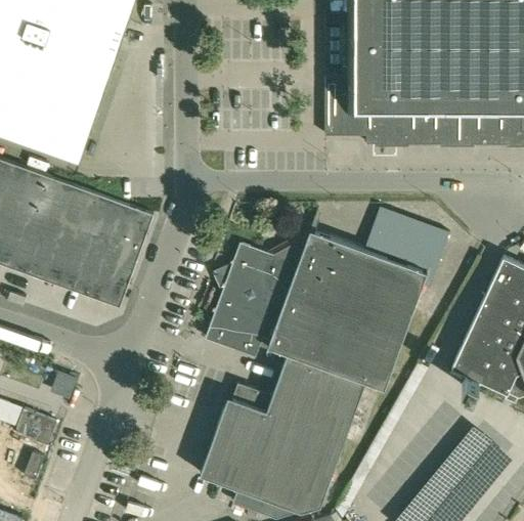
[(0,0),(0,129),(80,158),(134,0),(0,0)]
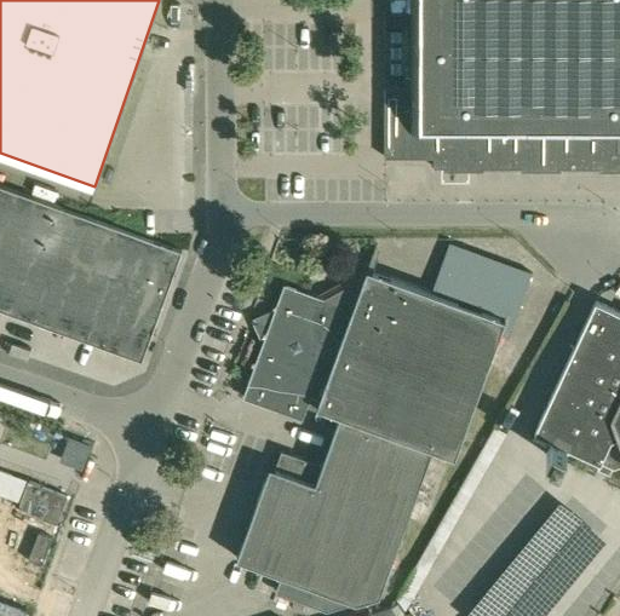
[(619,0),(411,0),(412,79),(403,79),(403,90),(394,90),(384,90),(384,121),(384,130),(384,160),(434,160),(434,170),(443,170),(443,173),(483,173),(483,171),(521,171),(521,173),(561,173),(561,171),(598,171),(598,173),(619,173),(619,0)]
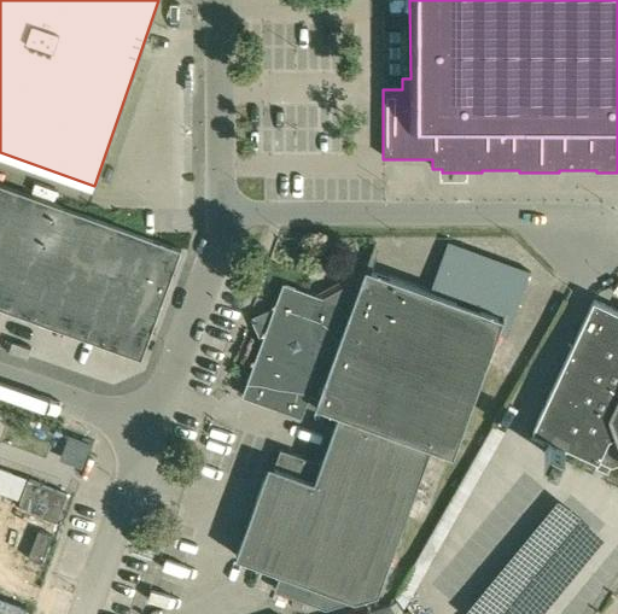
[(0,187),(0,310),(16,316),(54,206),(0,187)]
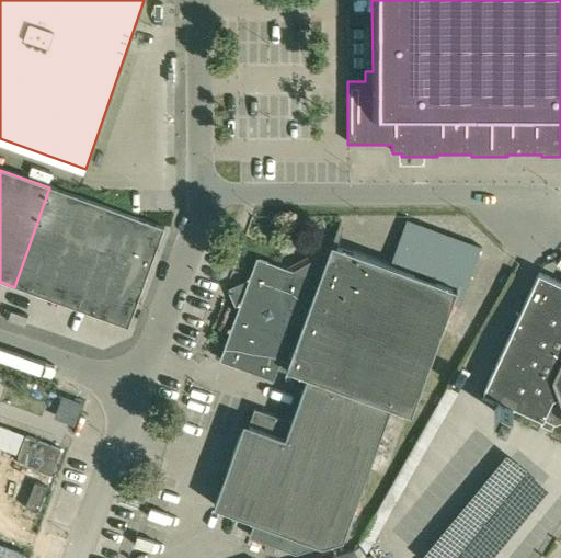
[(14,287),(64,305),(76,272),(73,271),(86,238),(98,205),(49,188),(14,287)]
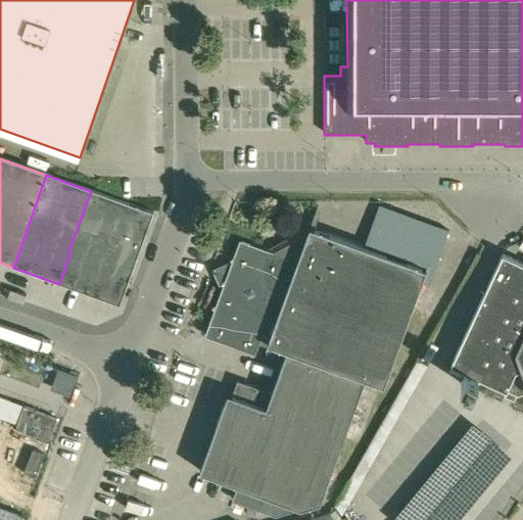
[(91,191),(80,222),(142,244),(153,214),(91,191)]
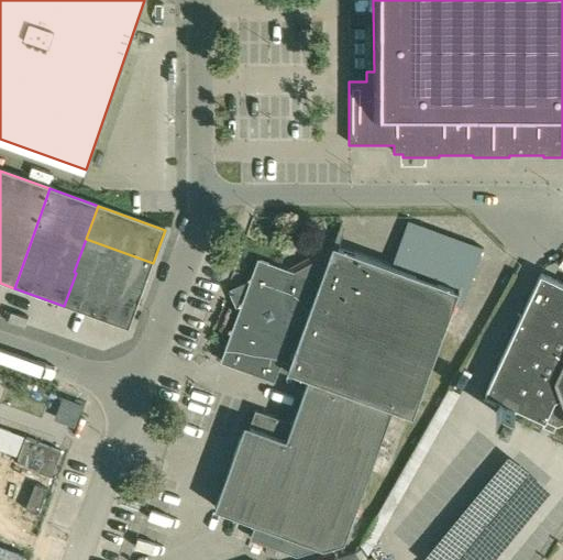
[(141,296),(153,263),(86,239),(74,272),(76,273),(141,296)]
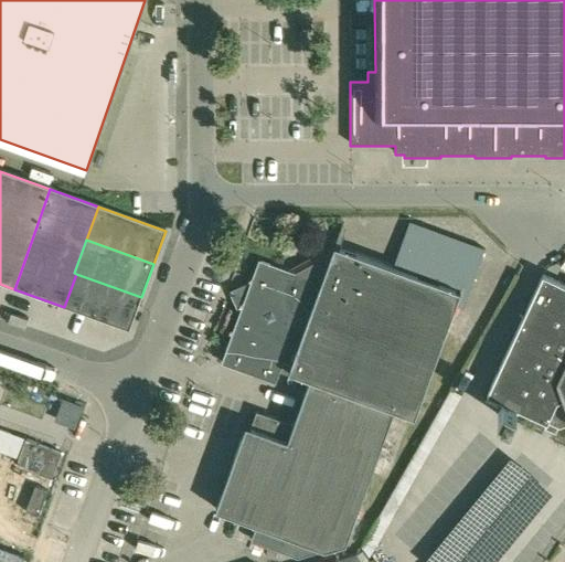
[(258,261),(251,283),(221,366),(276,384),(285,360),(292,362),(288,373),(309,381),(292,426),(256,413),(252,428),(246,426),(215,511),(257,527),(251,542),(298,559),(347,544),(394,412),(415,419),(461,293),(334,246),(321,284),(258,261)]
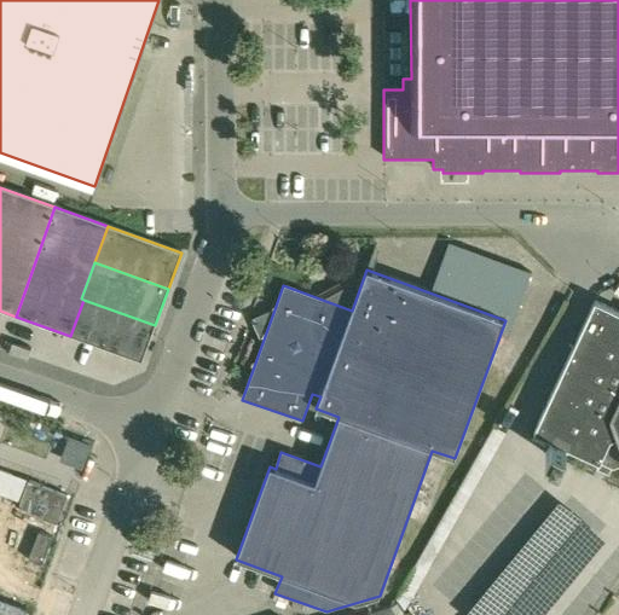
[(70,336),(142,363),(155,325),(84,300),(70,336)]
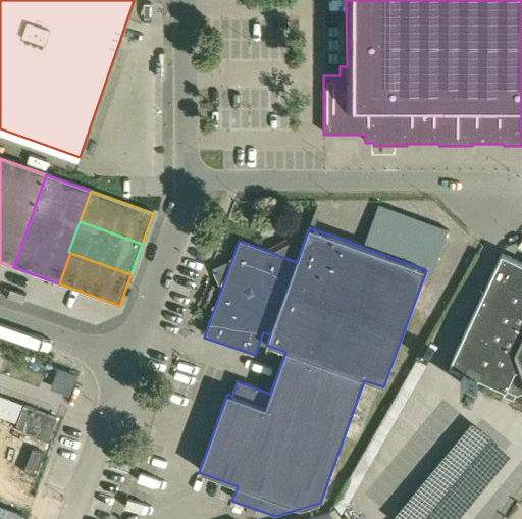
[(477,378),(506,392),(515,396),(516,397),(521,395),(521,264),(502,255),(450,366),(465,373),(459,385),(472,391),(477,378)]
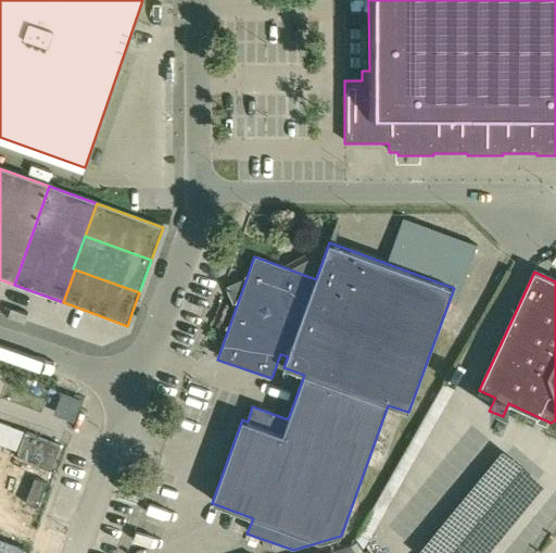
[(458,393),(447,386),(355,539),(365,547),(458,393)]
